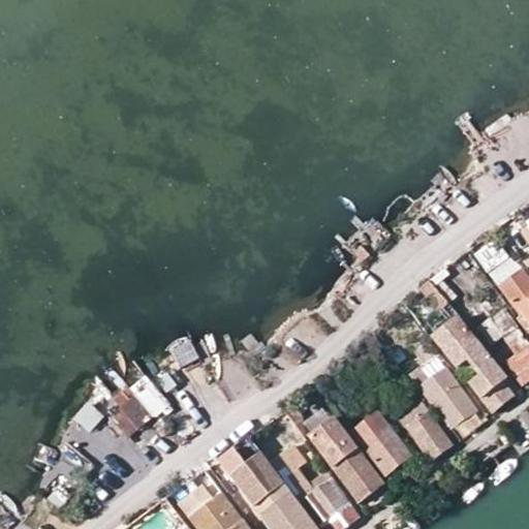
[(528,272),(527,270),(502,287),(520,310),(517,312),(528,327),(528,272)]
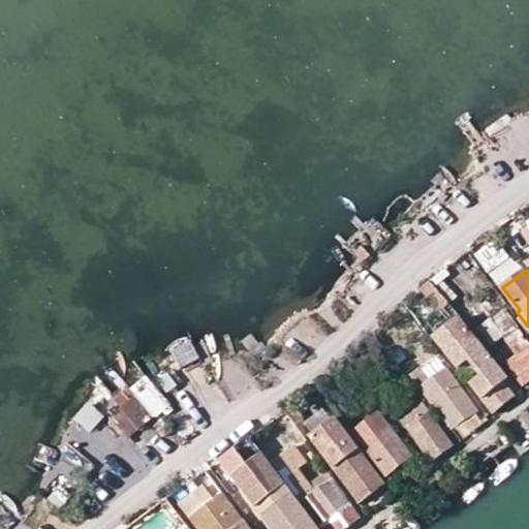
[(450,308),(430,287),(423,294),(443,315),(450,308)]
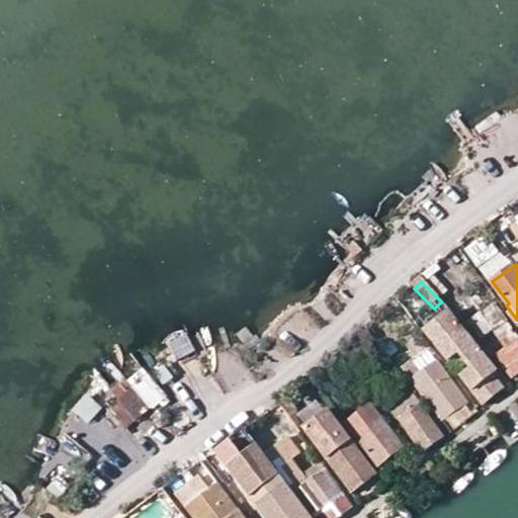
[(517,370),(517,334),(511,325),(511,322),(497,301),(469,322),(481,336),(489,354),(497,358),(511,376),(517,370)]
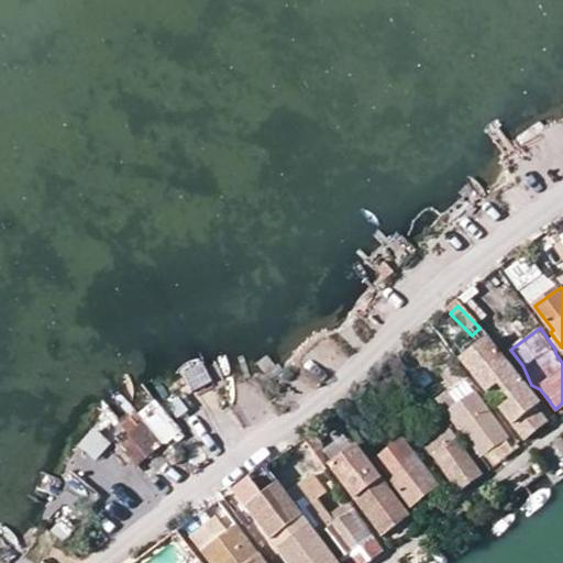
[(537,405),(488,337),(461,356),(485,390),(487,389),(497,382),(509,400),(498,408),(521,440),(544,423),(532,408),(537,405)]
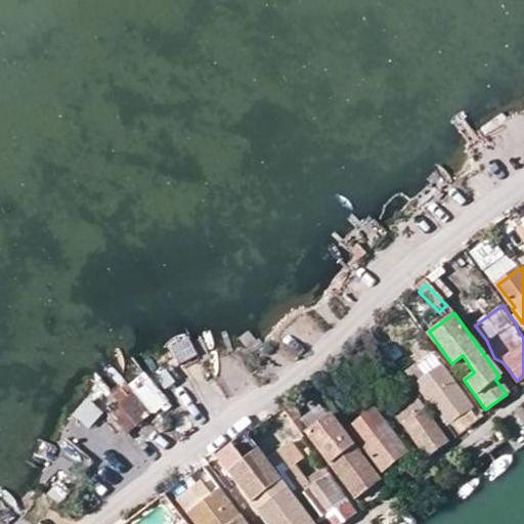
[(450,425),(474,406),(453,381),(442,365),(427,376),(418,363),(403,373),(413,386),(417,384),(430,400),(431,400),(450,425)]
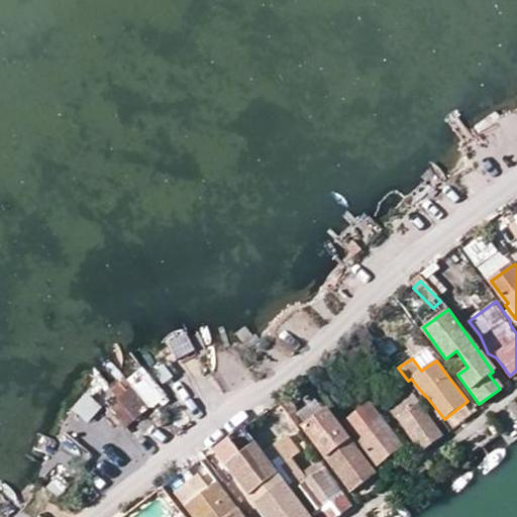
[(395,387),(402,382),(389,365),(382,371),(395,387)]
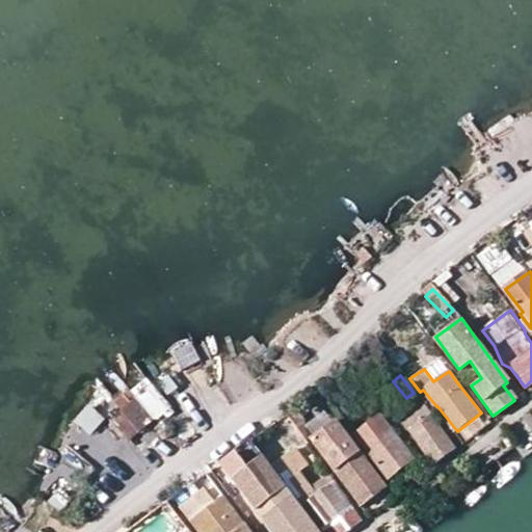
[(153,386),(148,378),(133,392),(137,397),(153,386)]
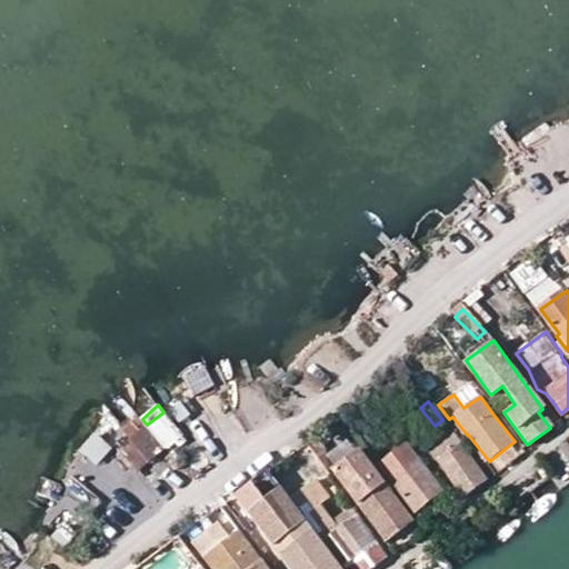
[(147,425),(156,436),(172,423),(163,412),(147,425)]
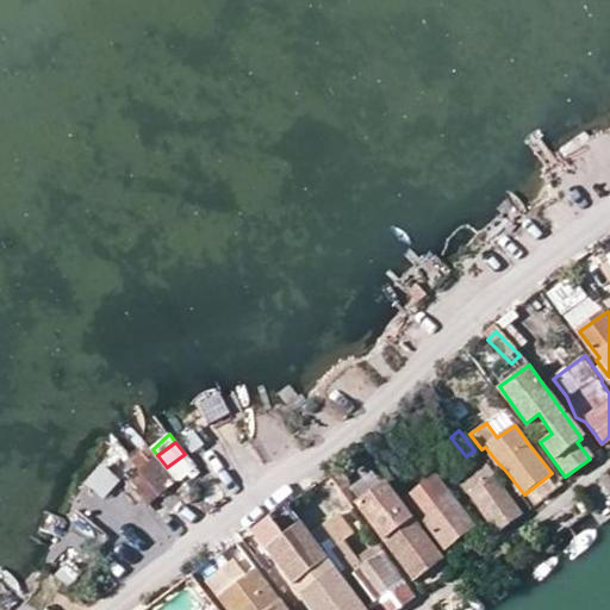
[(167,467),(178,480),(194,467),(185,454),(167,467)]
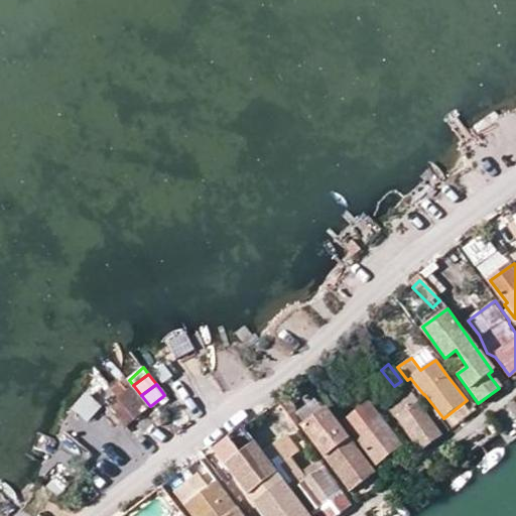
[(402,396),(390,407),(414,440),(421,452),(443,435),(404,385),(397,390),(402,396)]
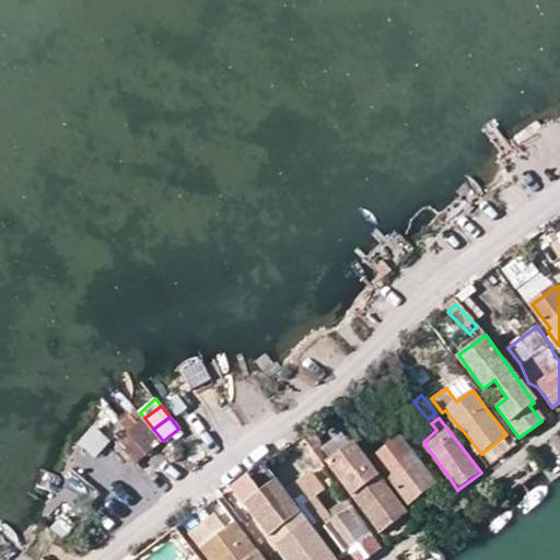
[(93,426),(76,442),(94,461),(111,444),(93,426)]
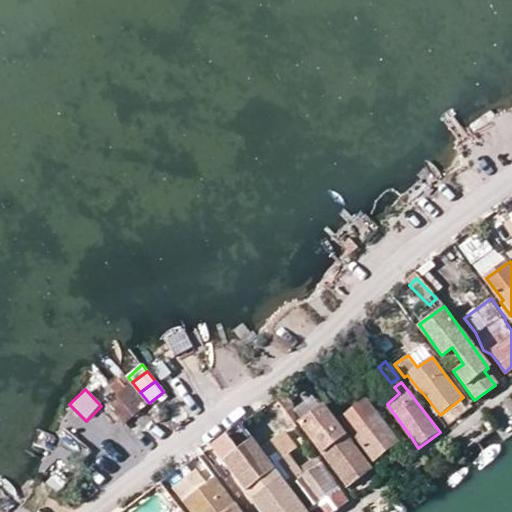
[(375,461),(400,443),(368,401),(343,418),(375,461)]
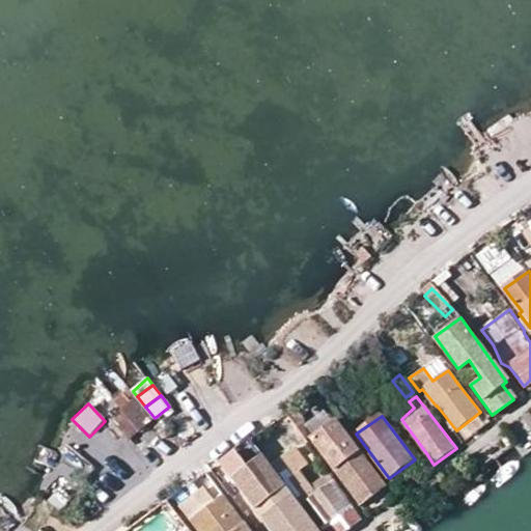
[(336,422),(312,439),(361,504),(370,496),(385,485),(336,422)]
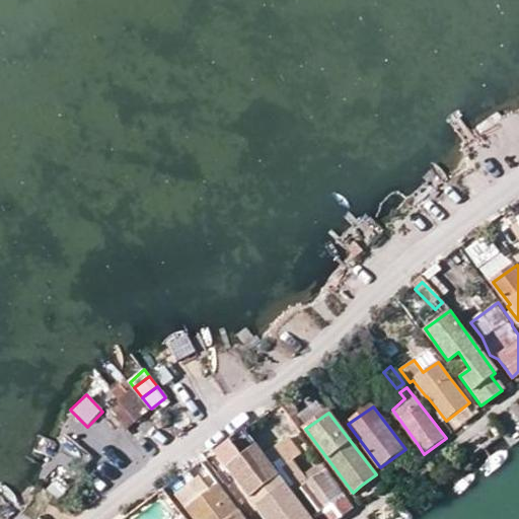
[(296,453),(288,440),(270,453),(278,466),(296,453)]
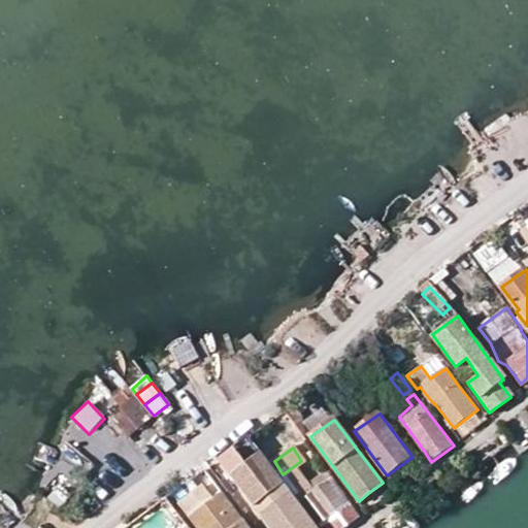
[(263,456),(234,477),(255,507),(286,486),(263,456)]
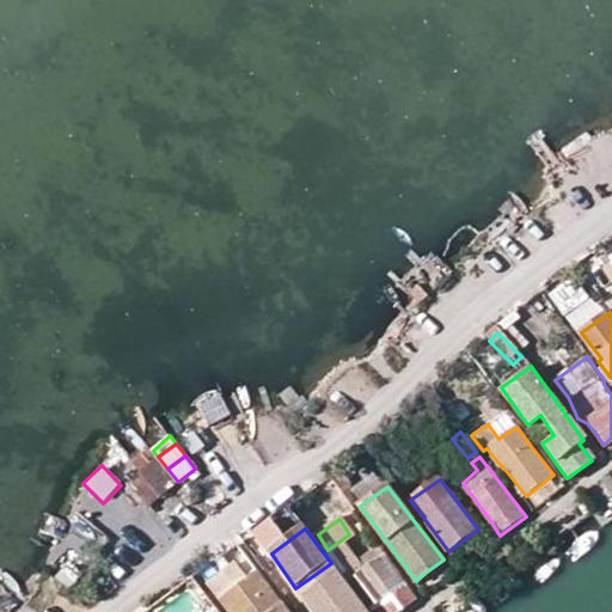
[(402,577),(386,556),(353,581),(373,609),(385,600),(393,611),(398,611),(417,599),(402,577)]
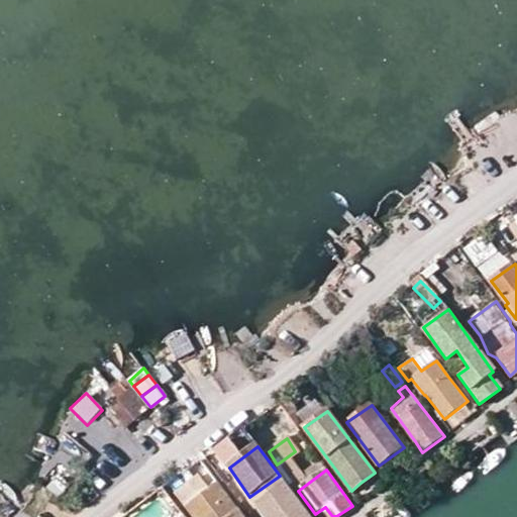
[(211,487),(201,473),(176,491),(186,505),(211,487)]
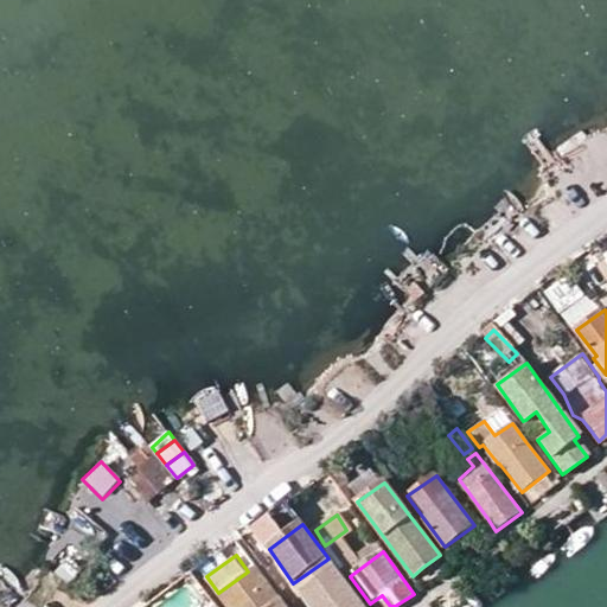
[(248,572),(218,593),(228,606),(293,606),(261,563),(248,572)]
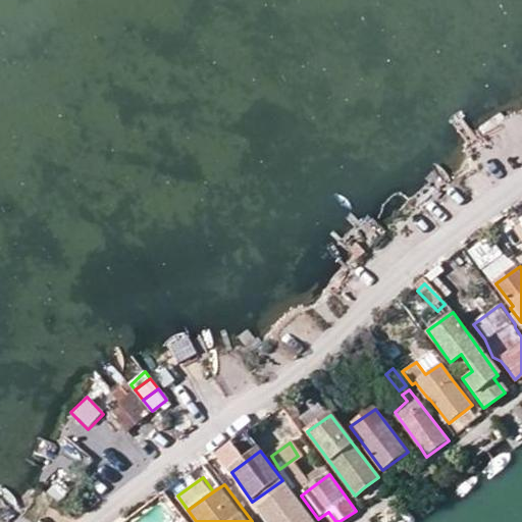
[(268,521),(313,521),(290,490),(261,512),(268,521)]
